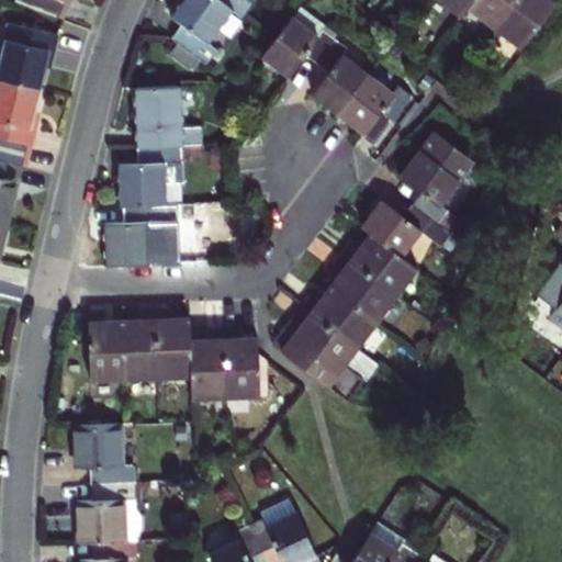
[(17,0),(17,2),(64,19),(72,0),(17,0)]
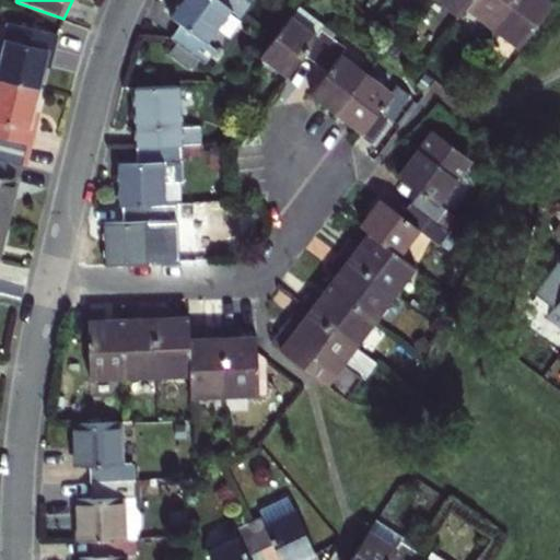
[(219,0),(184,0),(173,15),(177,20),(183,23),(172,37),(206,63),(217,49),(208,43),(233,10),(219,0)]
